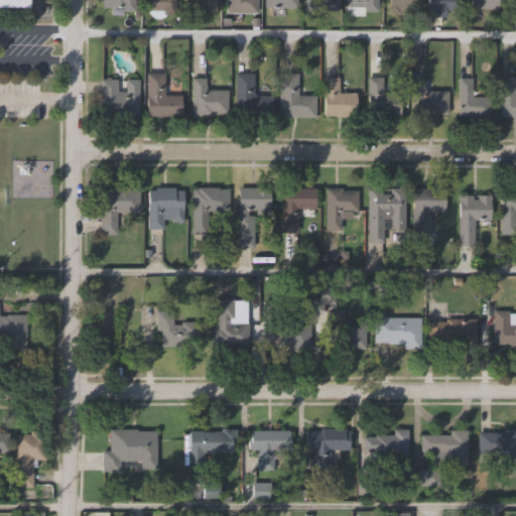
[(25,0),(0,0),(0,10),(26,11),(25,0)]
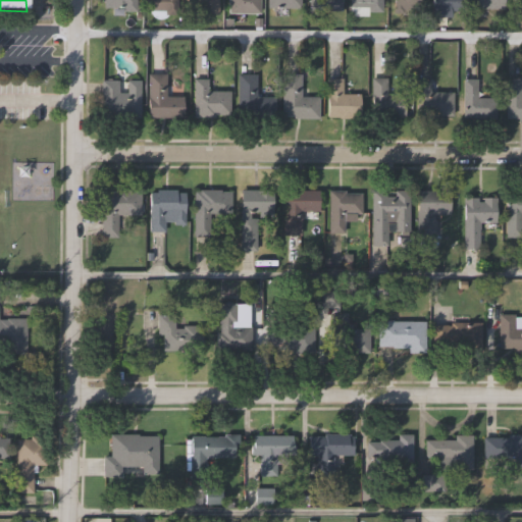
[(137,0),(137,12),(122,12),(122,7),(103,7),(103,0),(137,0)]
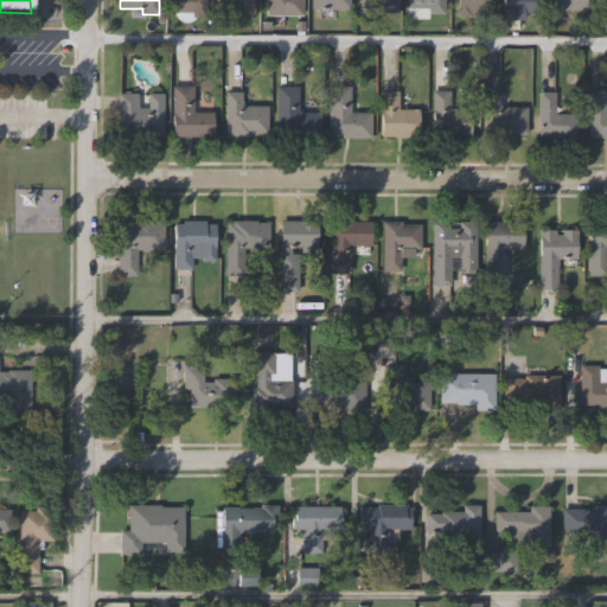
[(206,0),(206,18),(195,17),(190,21),(185,23),(181,21),(177,19),(176,14),(176,12),(168,12),(168,0),(206,0)]
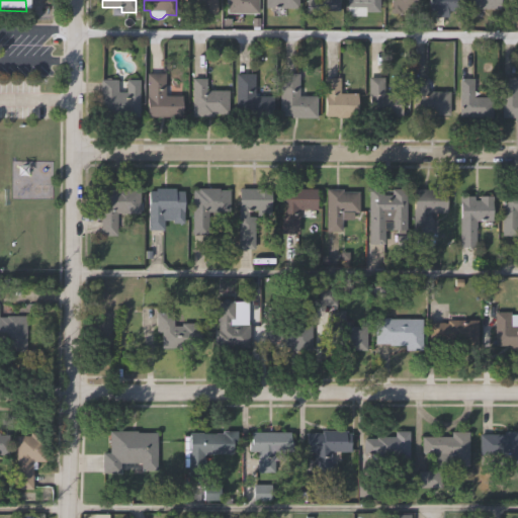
[(220,0),(220,13),(198,13),(198,4),(184,4),(184,0),(220,0)]
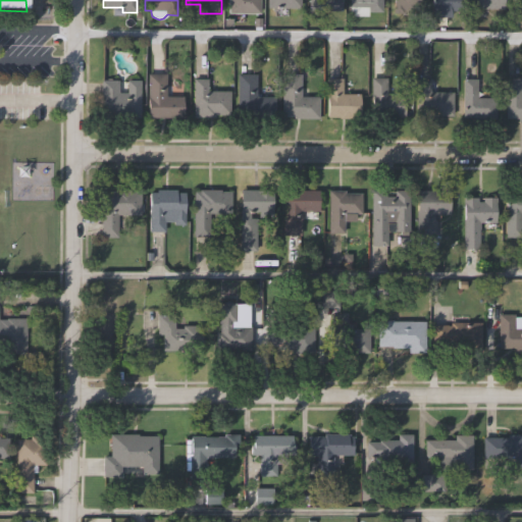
[(260,0),(260,14),(227,14),(227,0),(260,0)]
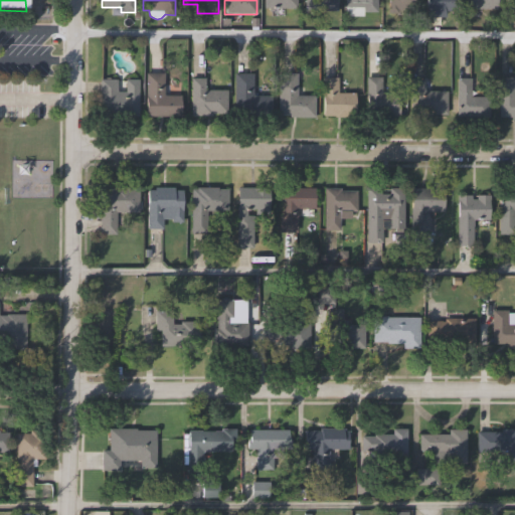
[(297,0),(297,8),(263,7),(263,0),(297,0)]
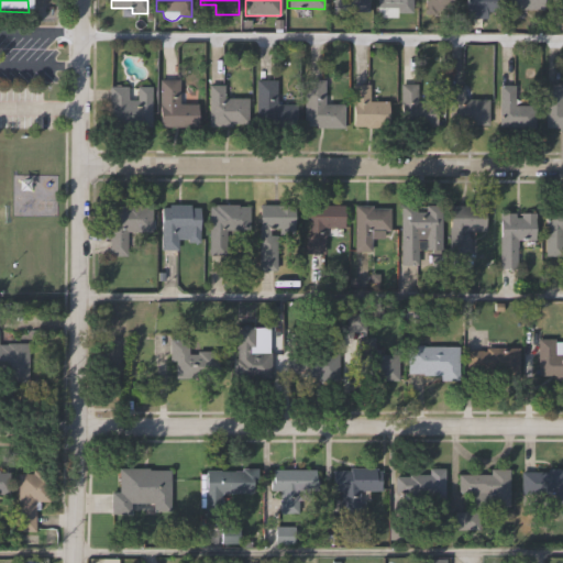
[(370,0),(370,10),(334,9),(334,0),(370,0)]
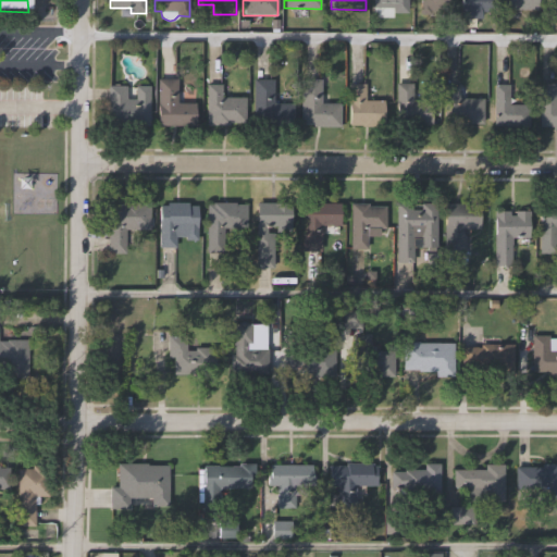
[(409,0),(409,13),(393,13),(393,8),(373,8),(373,0),(409,0)]
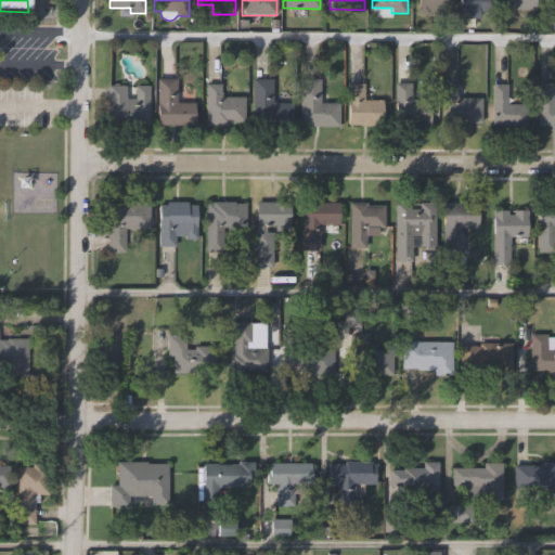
[(449,0),(449,10),(429,10),(429,13),(417,13),(417,0),(449,0)]
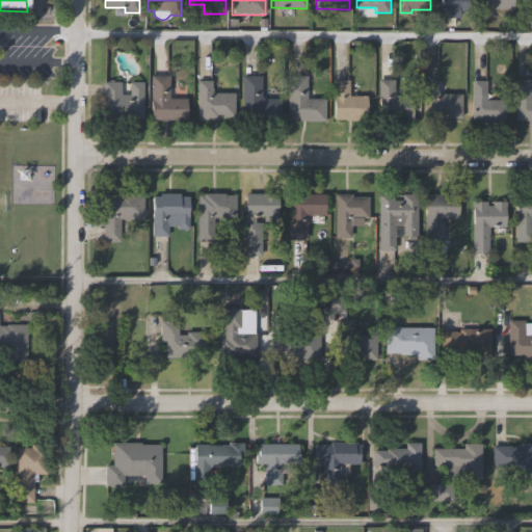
[(459,18),(441,18),(441,0),(471,0),(471,10),(459,10),(459,18)]
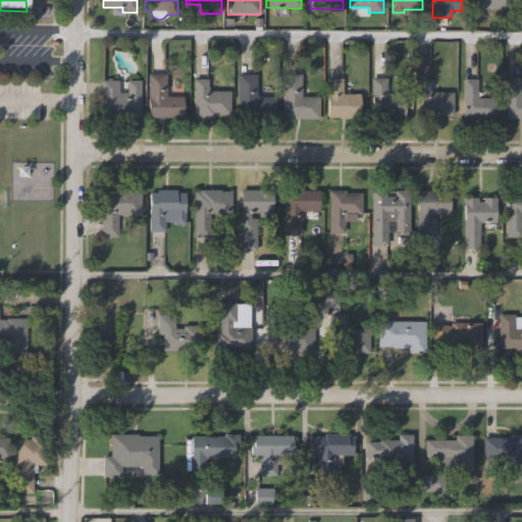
[(504,11),(504,0),(470,0),(470,11),(504,11)]
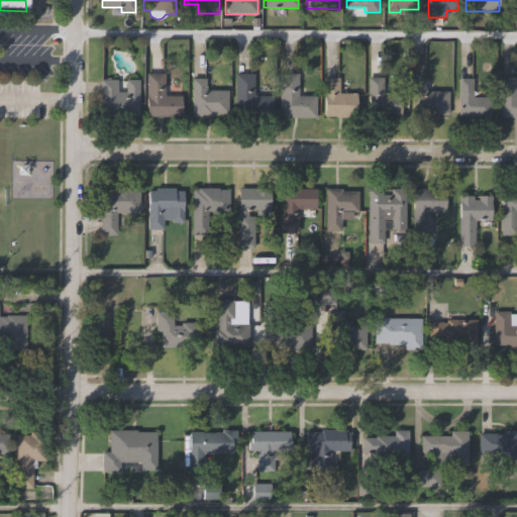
[(184,93),(183,114),(146,114),(146,72),(165,72),(165,93),(184,93)]
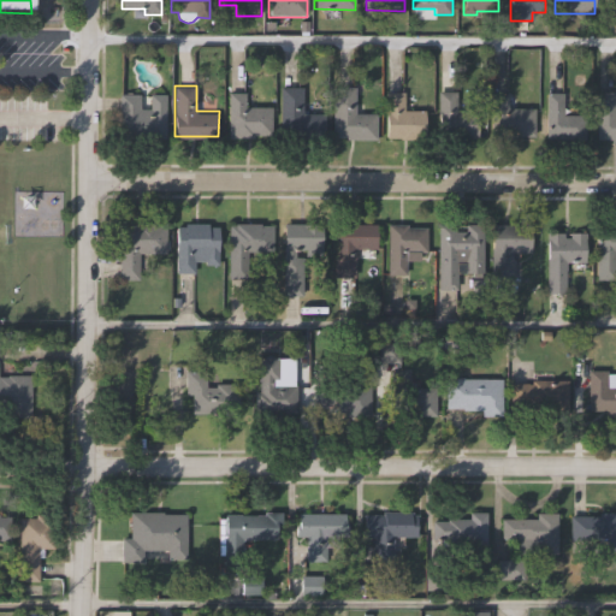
[(327,112),(327,138),(282,138),(282,86),(303,86),(303,111),(327,112)]
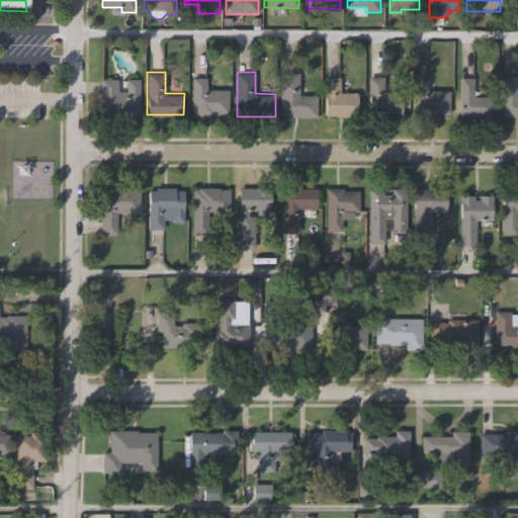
[(316,94),(316,115),(290,115),(290,112),(279,112),(280,72),(296,72),(296,93),(316,94)]
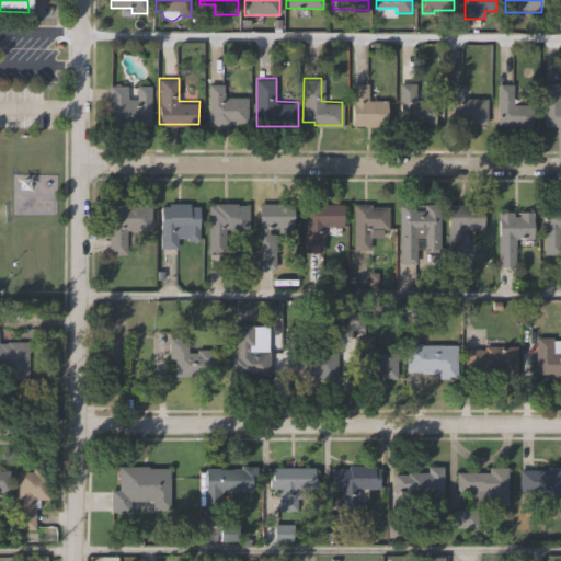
[(437,98),(437,125),(400,125),(400,82),(416,82),(416,98),(437,98)]
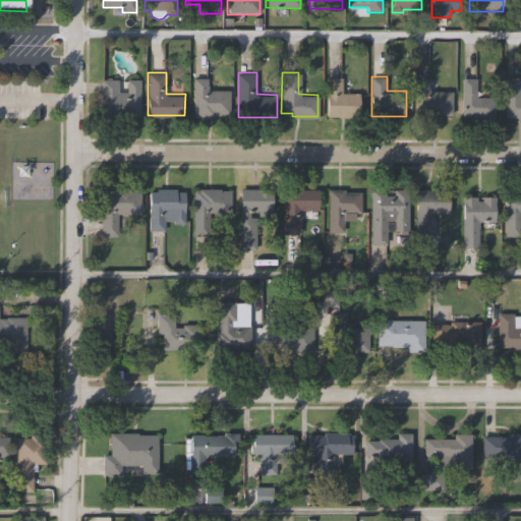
[(520,120),(506,120),(506,76),(520,76),(520,89),(520,120)]
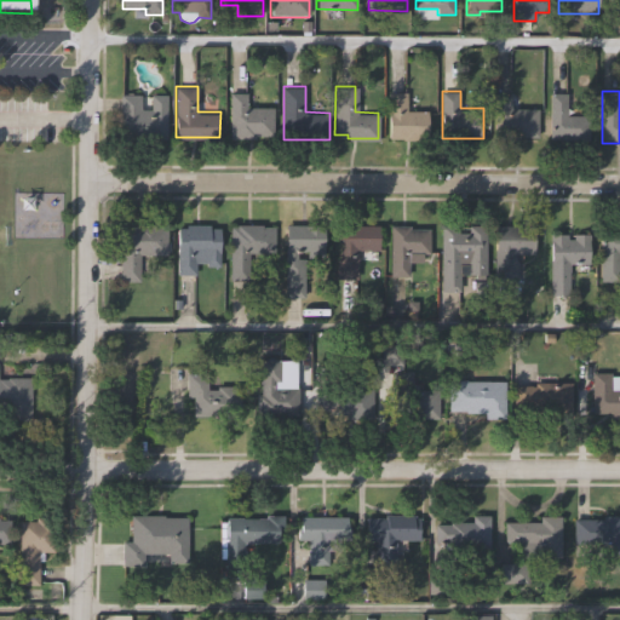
[(275,105),(275,133),(258,133),(258,137),(230,137),(230,92),(247,92),(247,105),(275,105)]
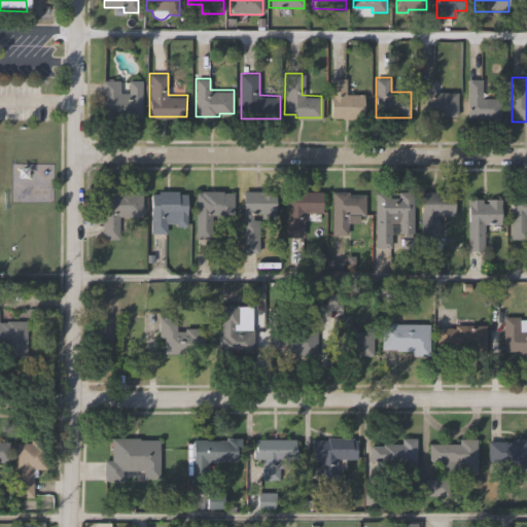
[(365,92),(365,117),(330,117),(330,78),(346,78),(346,92),(365,92)]
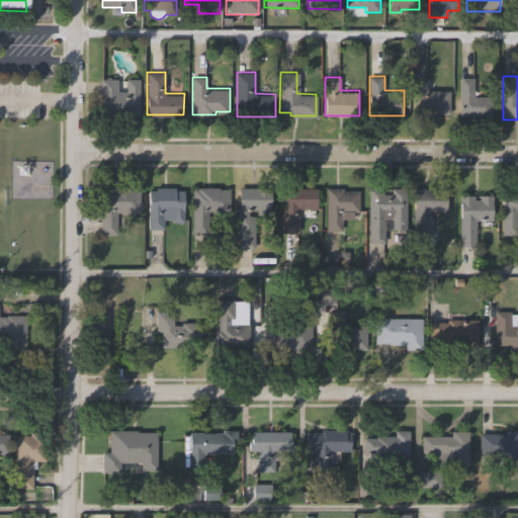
[(475,96),(494,97),(494,116),(459,115),(459,77),(475,77),(475,96)]
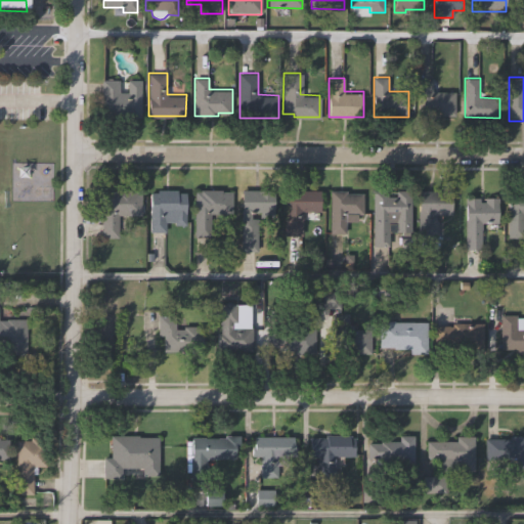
[(142,79),(142,116),(101,115),(102,79),(118,79),(118,90),(127,90),(127,79),(142,79)]
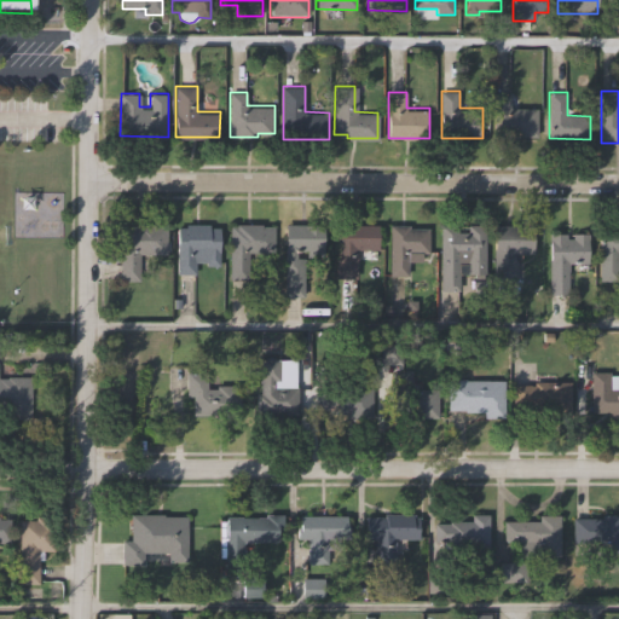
[(538,106),(538,136),(522,136),(522,140),(496,140),(496,93),(512,93),(512,106),(538,106)]
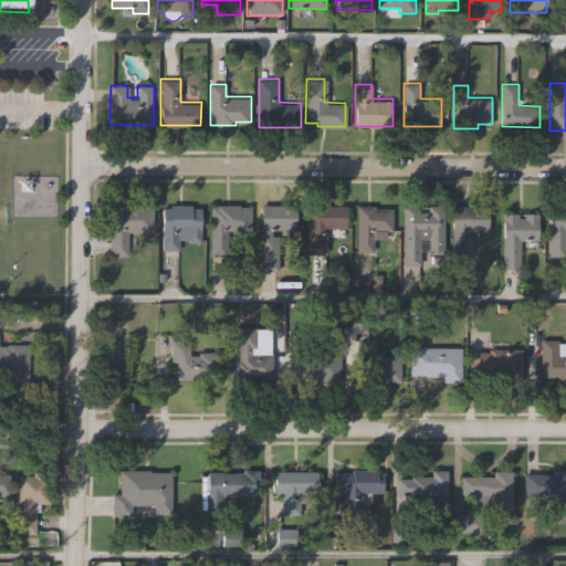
[(203,243),(189,243),(189,239),(180,239),(180,250),(163,250),(163,207),(173,207),(173,202),(195,203),(195,207),(203,207),(203,243)]
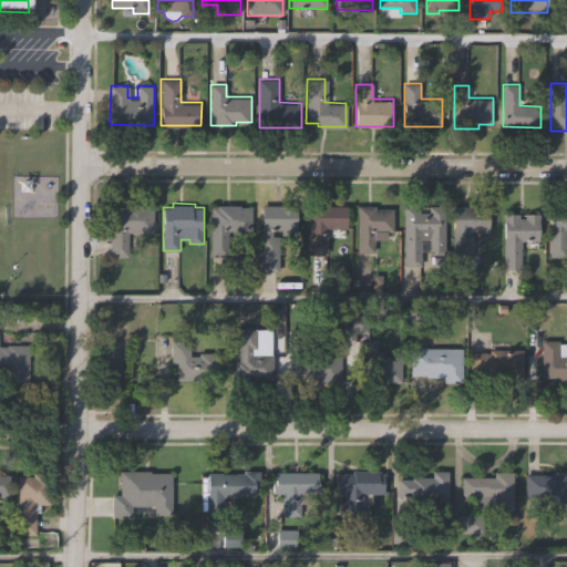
[(254,232),(229,232),(229,256),(210,256),(210,206),(218,206),(218,203),(243,204),(243,206),(254,206),(254,232)]
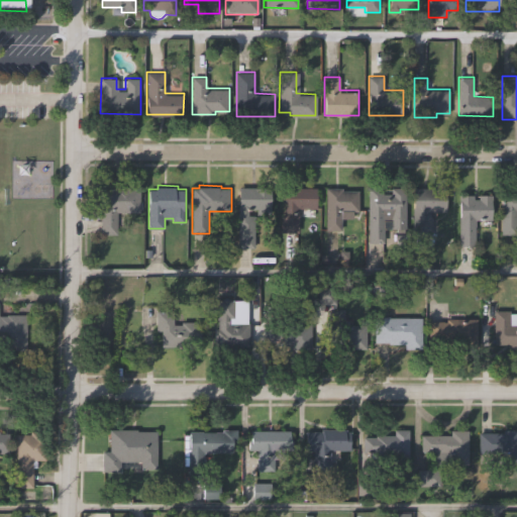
[(320,209),(300,209),(300,231),(282,231),(282,186),(320,186),(320,209)]
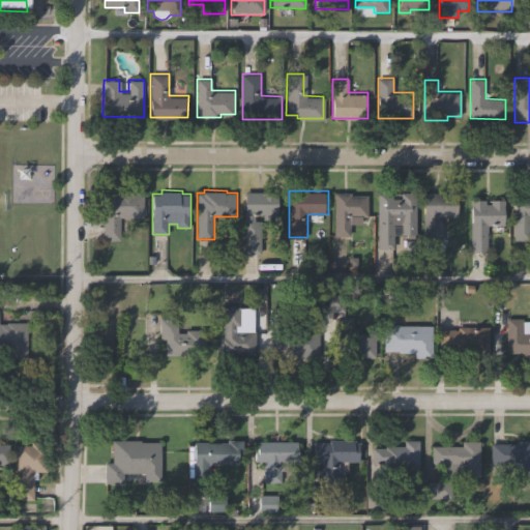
[(417,234),(399,233),(399,226),(392,226),(392,248),(376,248),(377,190),(393,190),(393,197),(400,197),(400,192),(417,192),(417,234)]
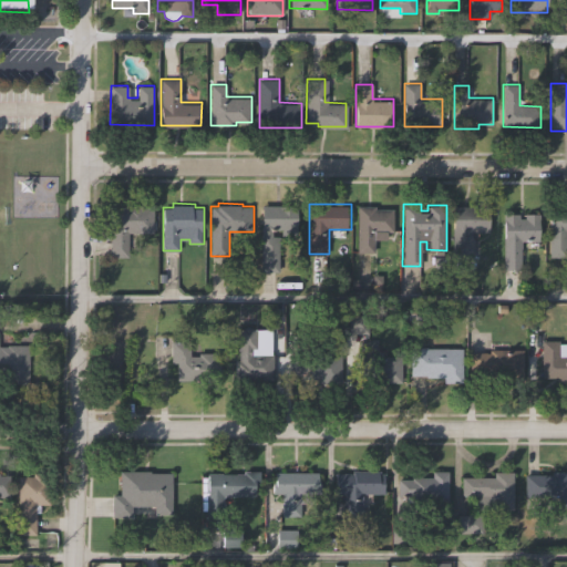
[(299,236),(282,236),(281,271),(261,271),(261,205),(299,205),(299,236)]
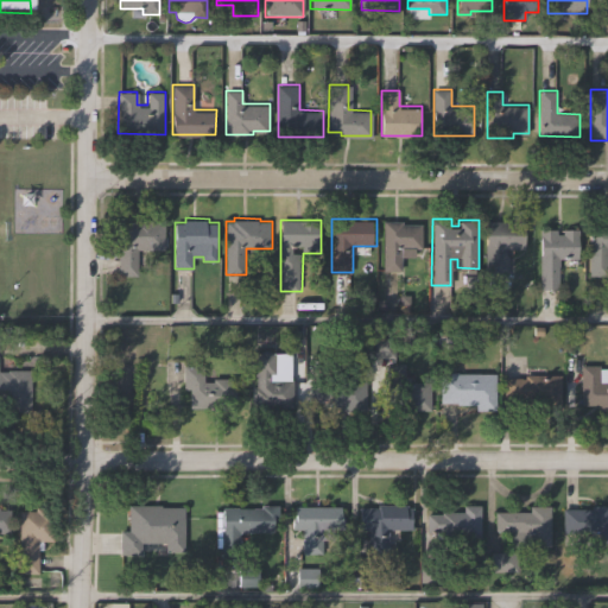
[(527,249),(508,249),(508,277),(486,277),(486,220),(527,221),(527,249)]
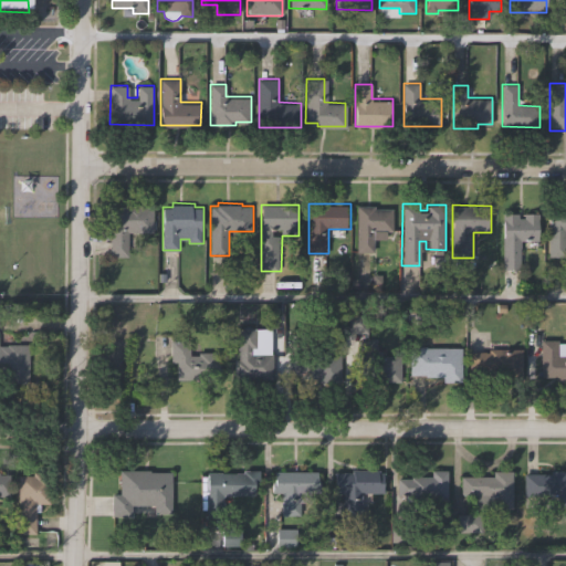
[(565,257),(549,257),(549,208),(563,208),(563,205),(565,205),(565,257)]
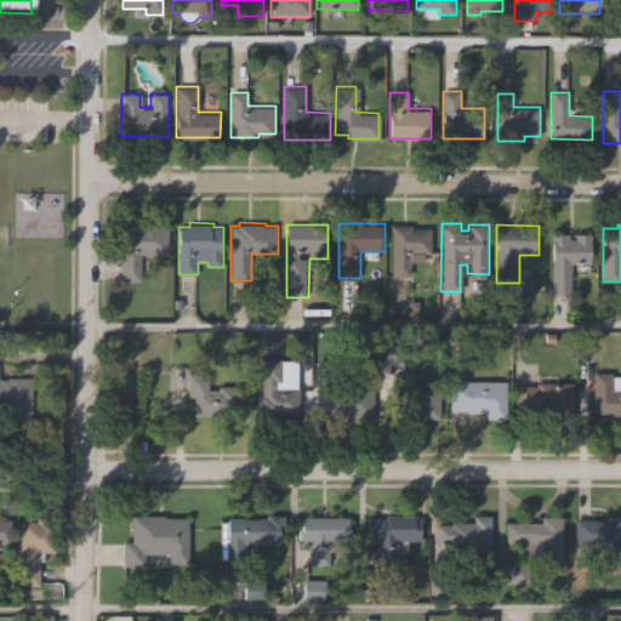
[(170,226),(169,255),(142,254),(142,280),(121,280),(123,226),(170,226)]
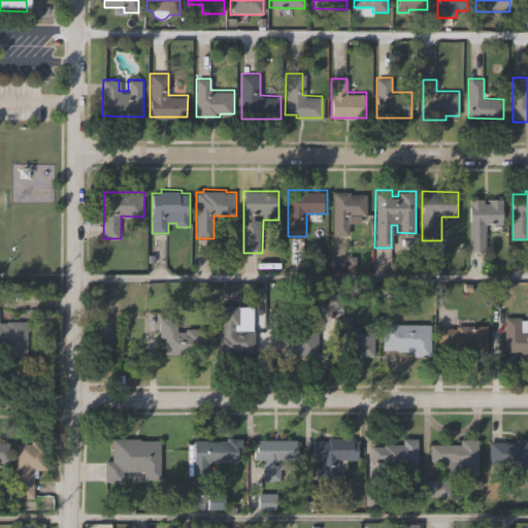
[(365,216),(348,216),(348,235),(331,235),(331,192),(351,192),(351,195),(365,195),(365,216)]
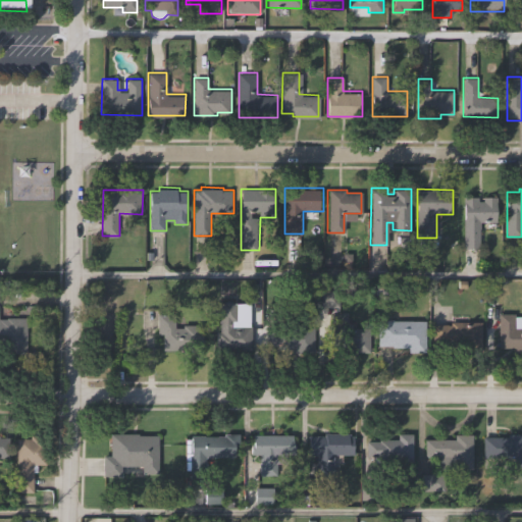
[(499,222),(480,222),(480,248),(464,248),(464,195),(480,196),(480,200),(484,200),(484,195),(499,195),(499,222)]
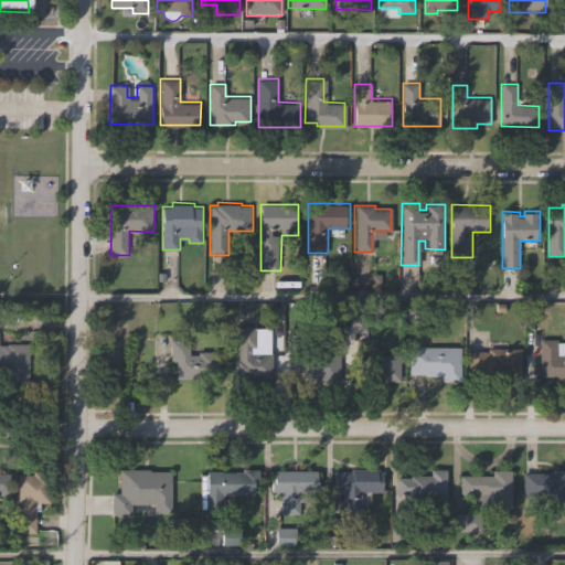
[(370,331),(350,331),(350,312),(370,312),(370,331)]
